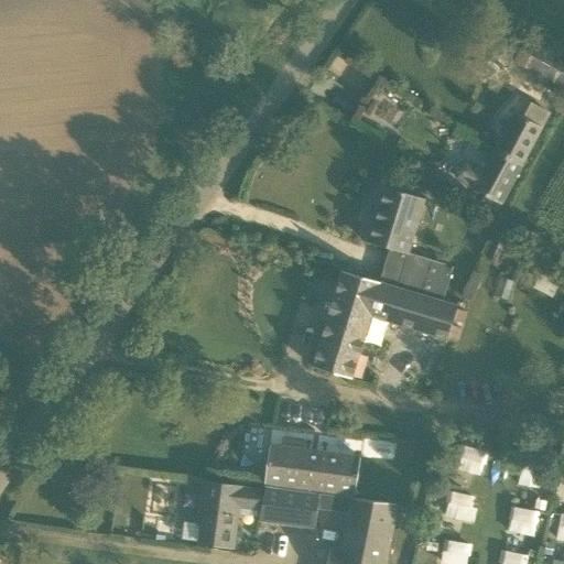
[(517,62),(563,86),(563,60),(528,41),(517,62)]
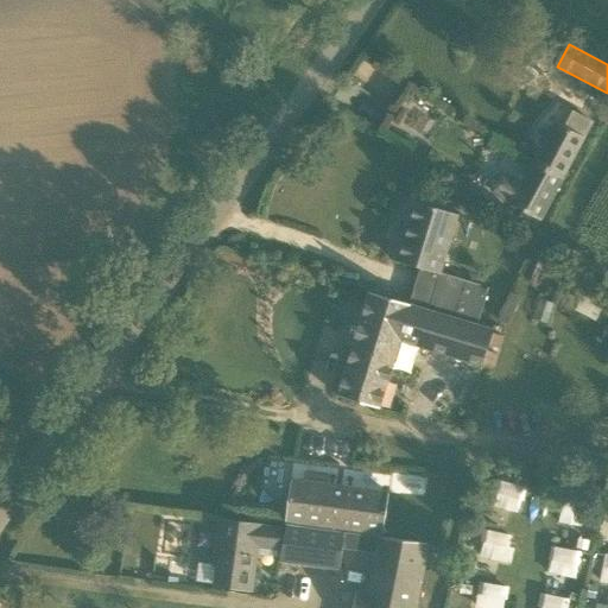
[(356,81),(398,100),(409,75),(367,56),(356,81)]
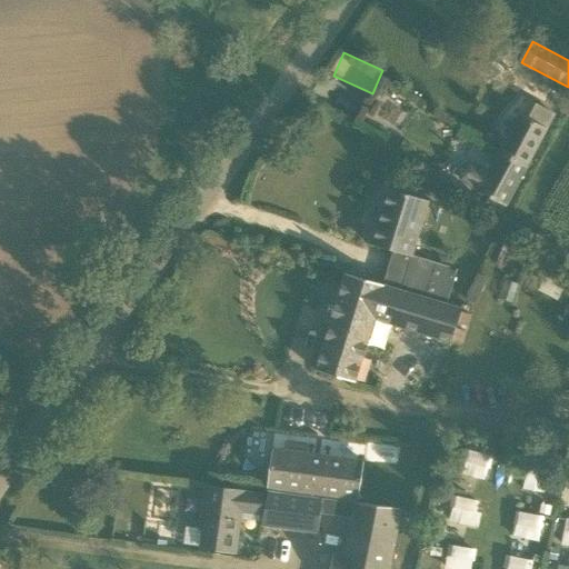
[(500,151),(527,166),(547,129),(543,127),(552,112),(532,101),(525,116),(520,113),(500,151)]
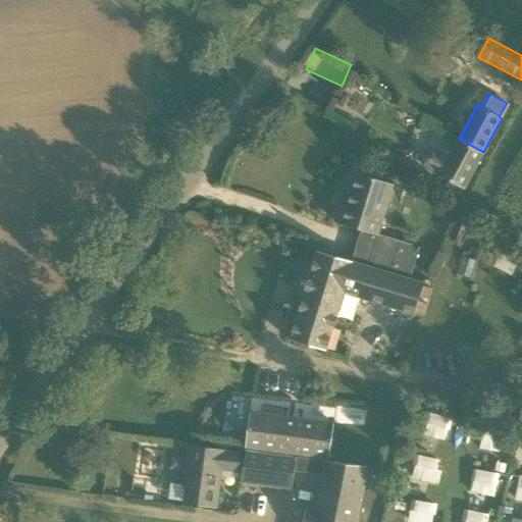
[(464,189),(483,152),(459,139),(448,159),(433,152),(431,151),(427,152),(424,153),(422,156),(421,158),(422,162),(423,165),(426,167),(439,174),(439,175),(464,189)]
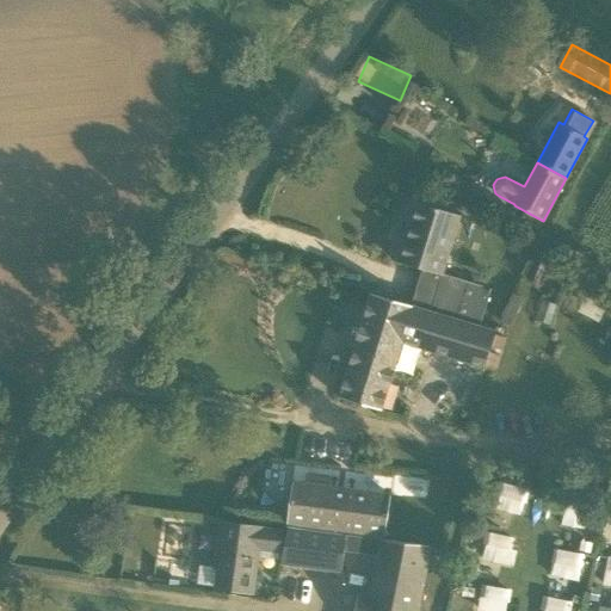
[(443,276),(443,275),(461,216),(415,202),(396,261),(443,276)]
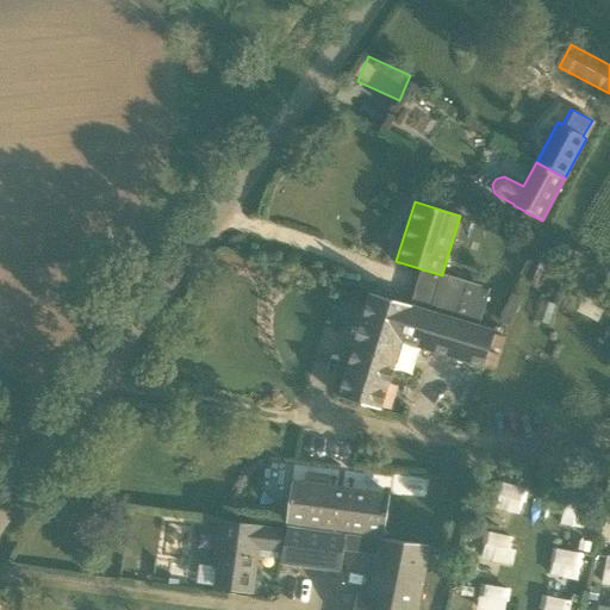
[(478,328),(479,327),(491,288),(447,275),(435,312),(434,316),(478,328)]
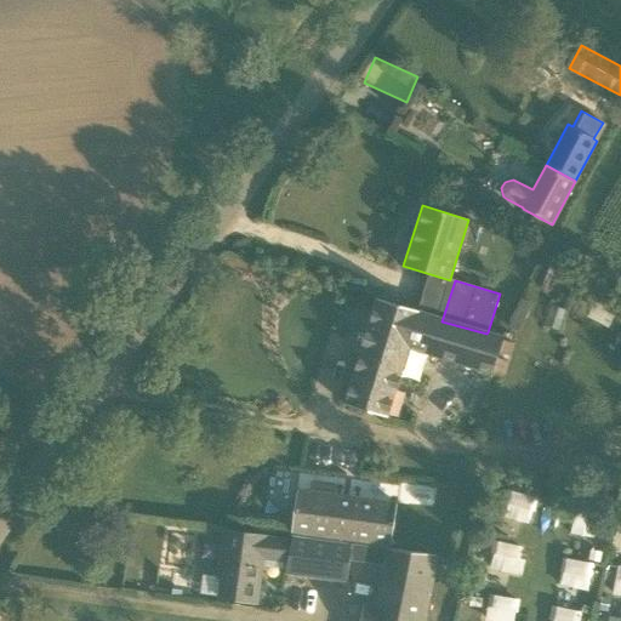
[(443,318),(417,311),(377,298),(345,404),(388,417),(410,348),(494,374),(505,337),(488,332),(486,334),(442,322),(443,318)]
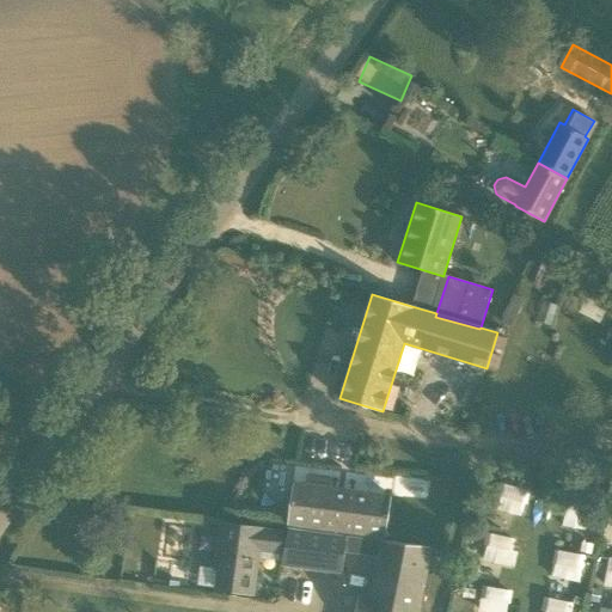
[(611,423),(604,422),(600,445),(611,445),(611,423)]
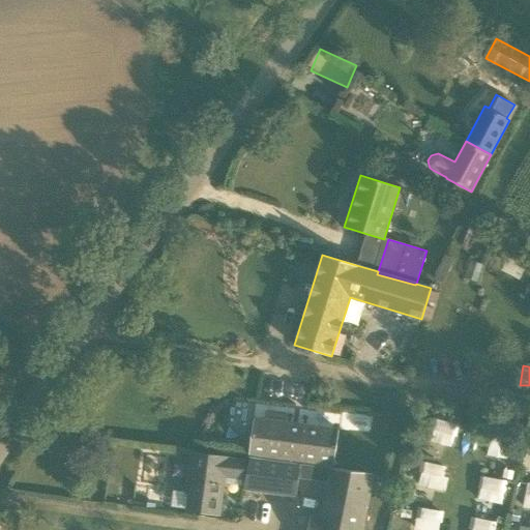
[(333,465),(339,430),(254,418),(249,453),(251,453),(325,464),(333,465)]
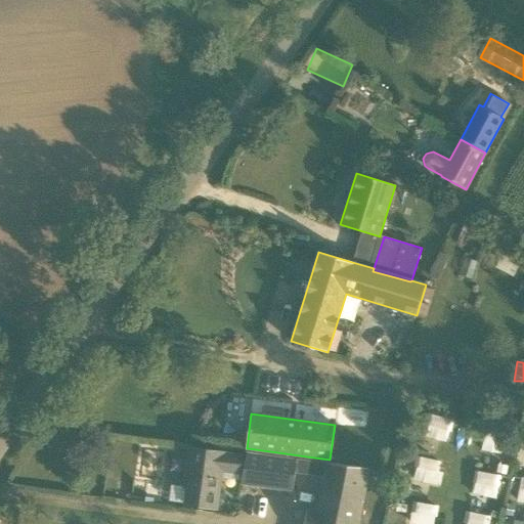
[(484,426),(481,446),(503,449),(507,429),(484,426)]
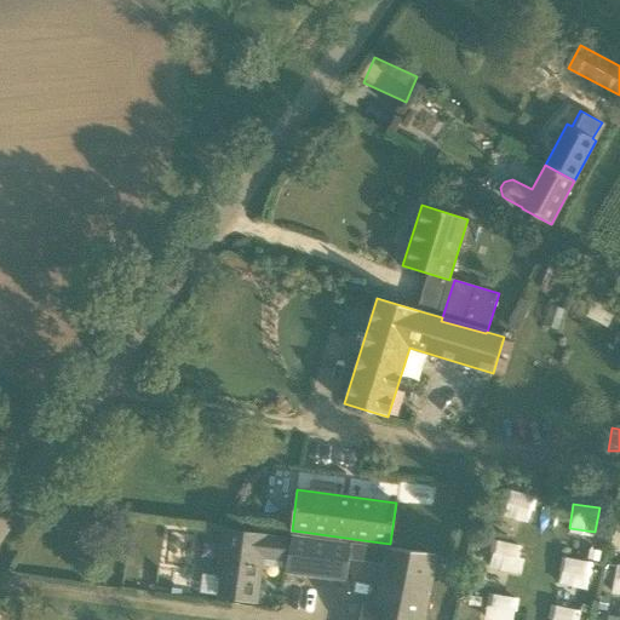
[(257,601),(265,537),(224,530),(219,562),(224,563),(219,596),(257,601)]
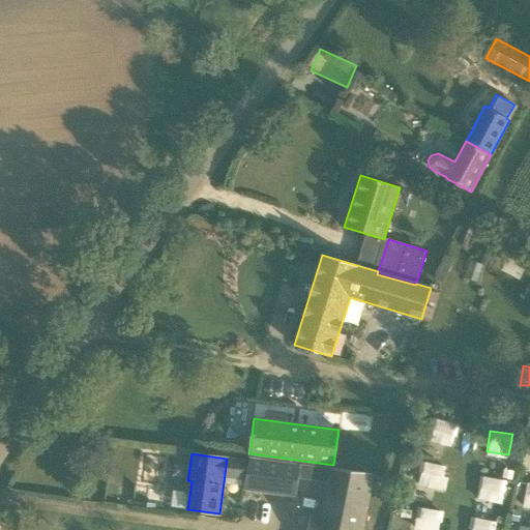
[(332,468),(324,467),(251,457),(249,463),(242,489),(324,500),(322,513),(314,511),(313,517),(310,517),(306,529),(361,529),(373,473),(332,468)]
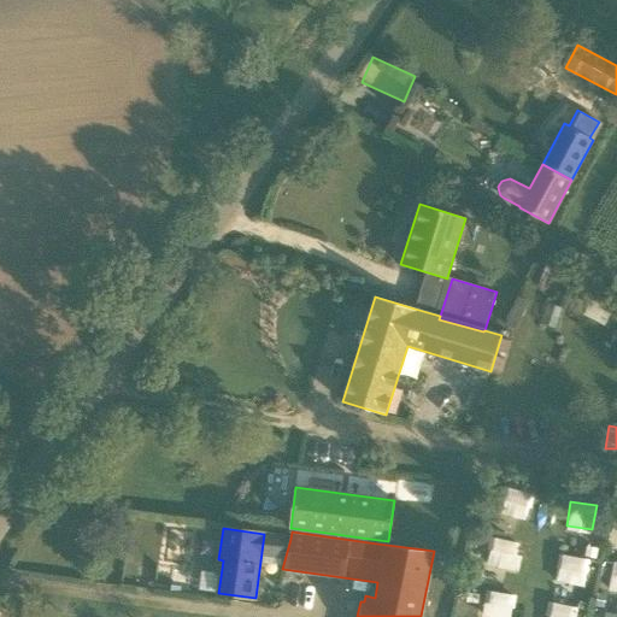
[(485,563),(516,570),(523,542),(492,534),(485,563)]
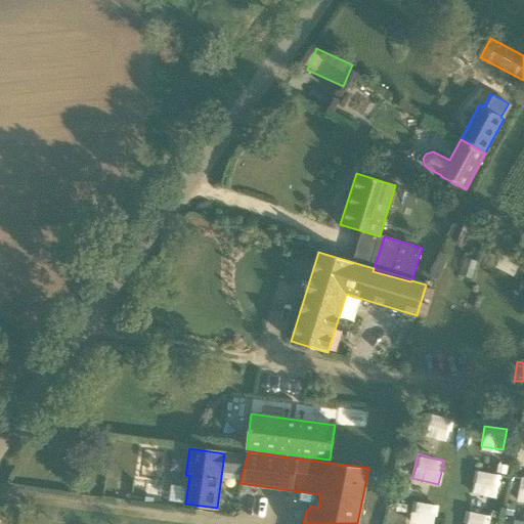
[(498,495),(500,473),(474,470),(471,492),(498,495)]
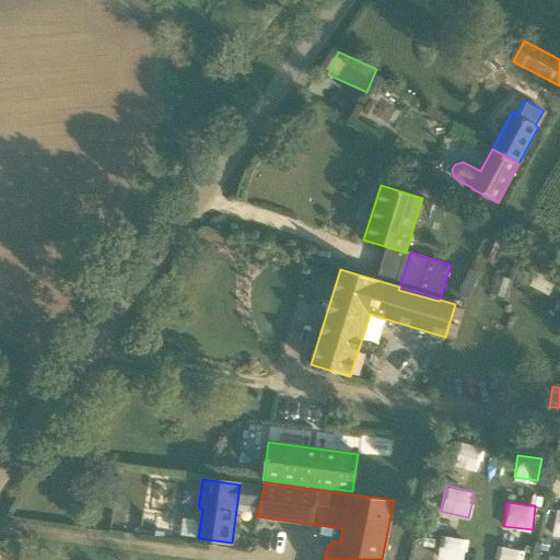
[(452,559),(465,559),(468,537),(445,535),(443,559),(452,559)]
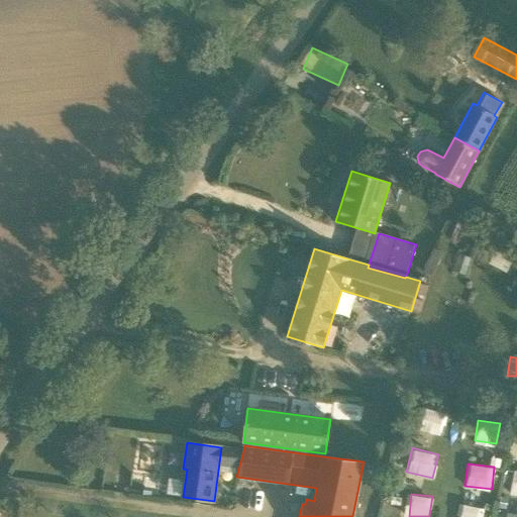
[(460,503),(457,516),(482,516),(484,506),(460,503)]
